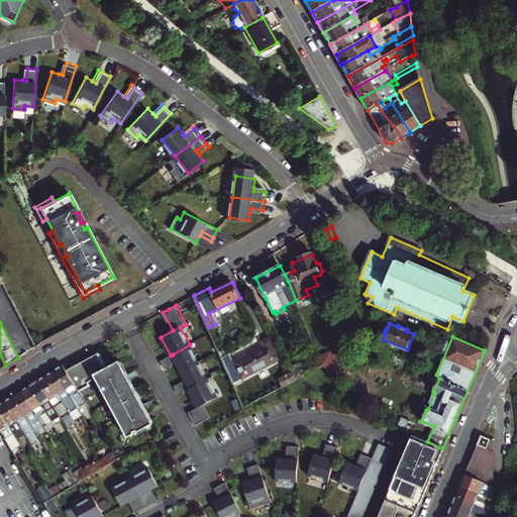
[(233,362),(242,379),(281,359),(269,337),(262,340),(265,347),(246,357),(245,355),(233,362)]
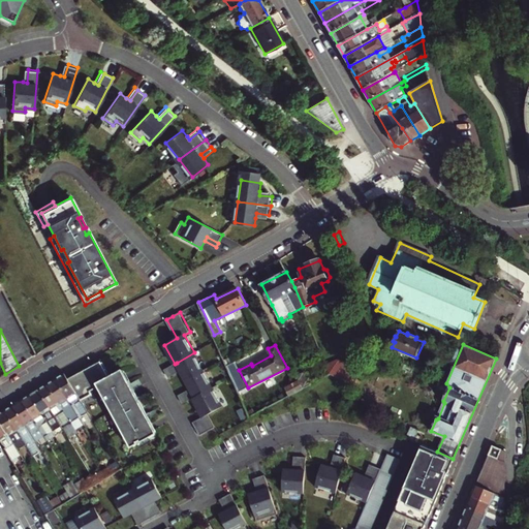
[(194,352),(177,363),(181,371),(186,380),(204,370),(194,352)]
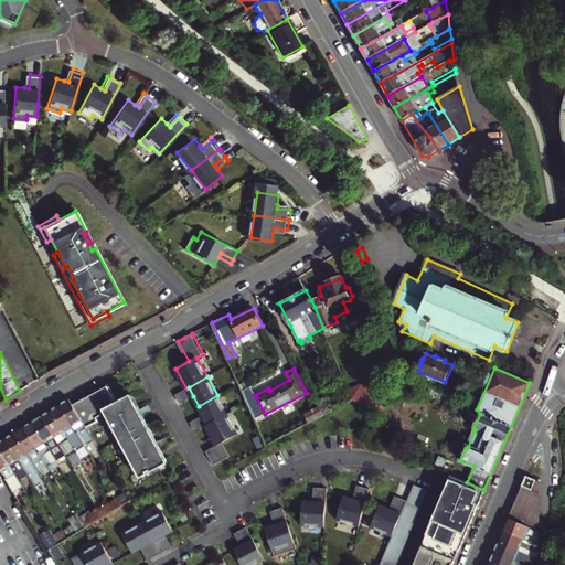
[(72,405),(86,428),(99,422),(97,417),(96,415),(107,408),(118,403),(112,390),(113,390),(109,383),(103,387),(104,388),(72,405)]
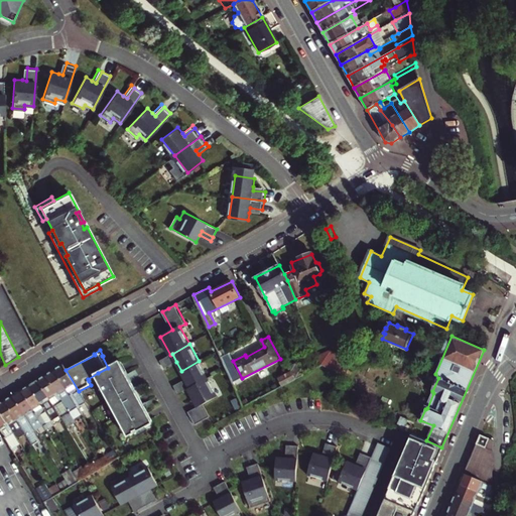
[(325,367),(343,374),(349,360),(330,352),(318,357),(323,366),(325,367)]
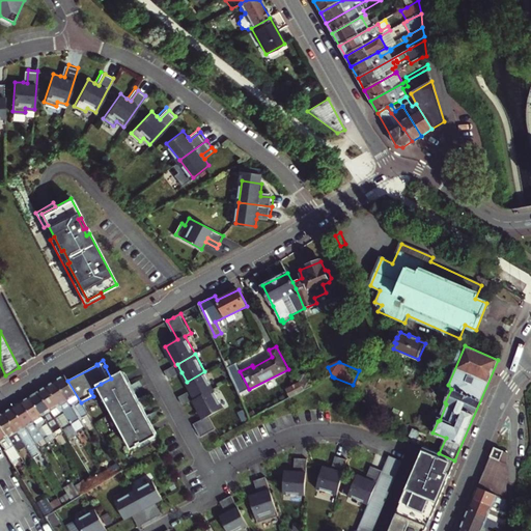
[(175,365),(165,370),(169,379),(182,372),(177,364),(175,365)]
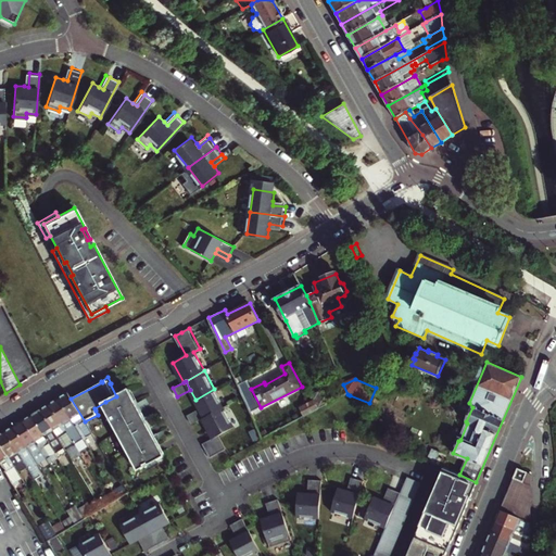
[(224,407),(214,389),(196,400),(201,409),(205,418),(224,407)]
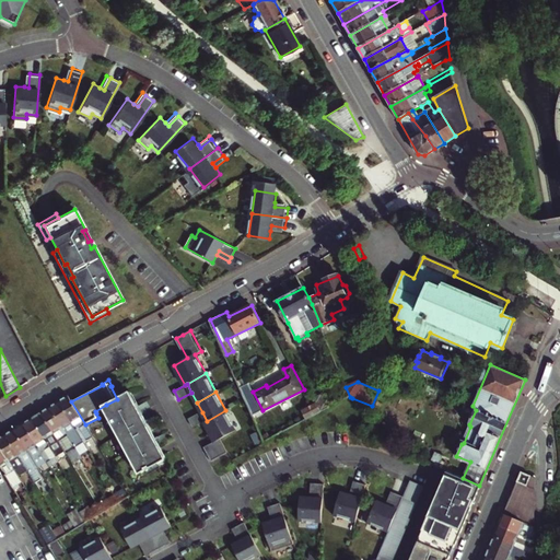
[(107,412),(119,435),(140,474),(162,462),(164,461),(165,456),(132,394),(128,393),(117,399),(106,405),(105,409),(107,412)]
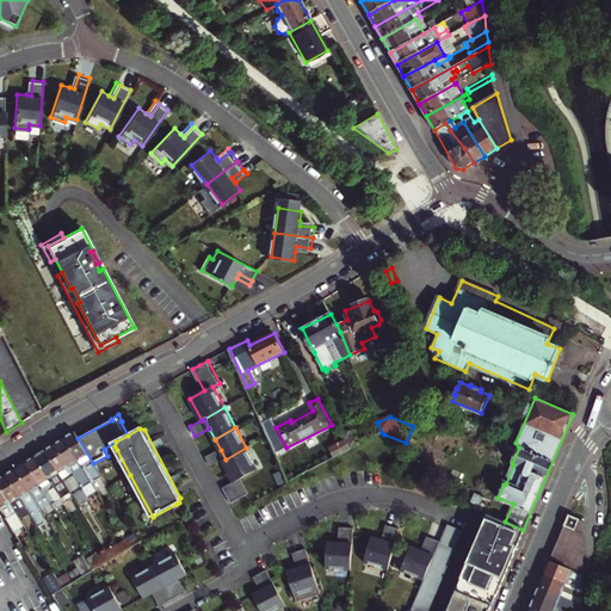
[(93,463),(78,438),(73,431),(65,437),(93,482),(102,477),(93,463)]
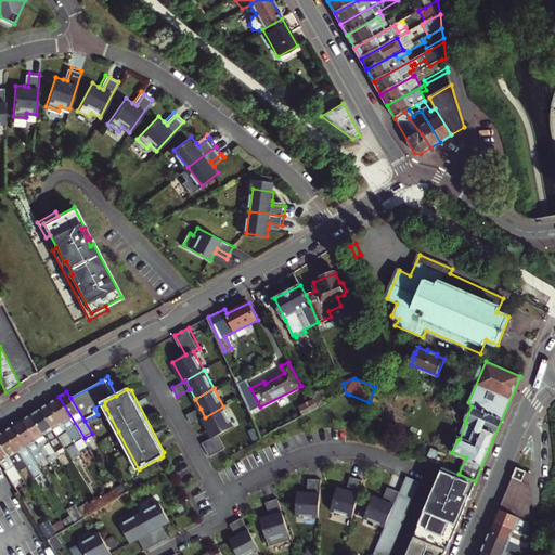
[(75,443),(85,438),(59,397),(50,402),(75,442),(75,443)]
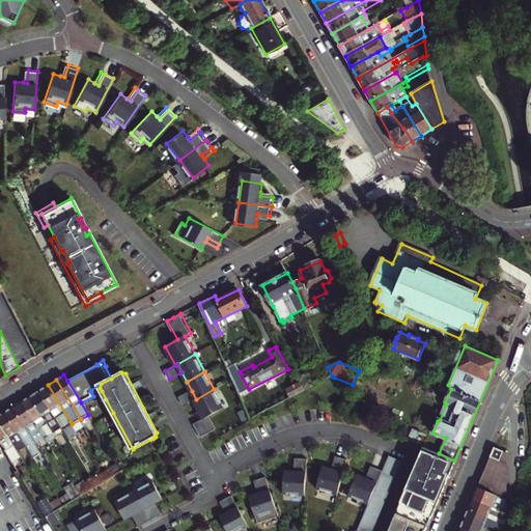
[(299,394),(305,391),(300,382),(299,383),(291,387),(287,389),(291,397),(299,394)]
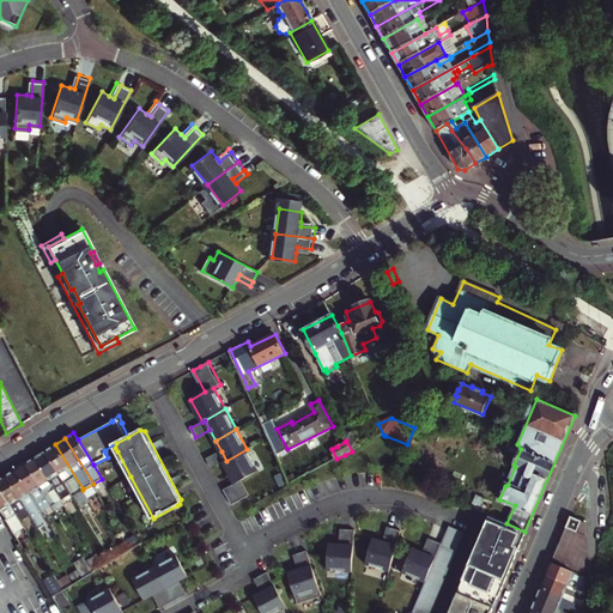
[(116,443),(104,450),(105,453),(115,448),(116,443)]
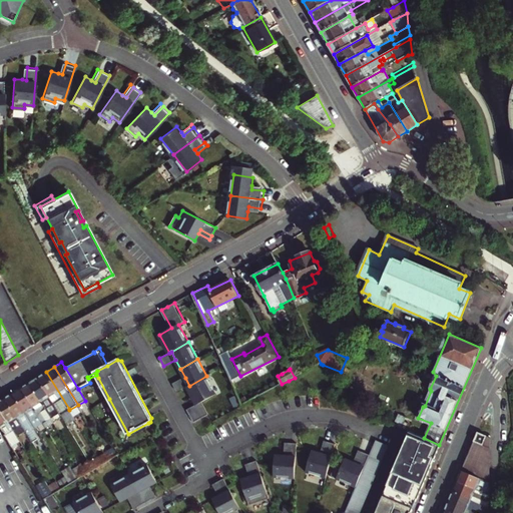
[(60,414),(69,409),(46,372),(38,377),(60,414)]
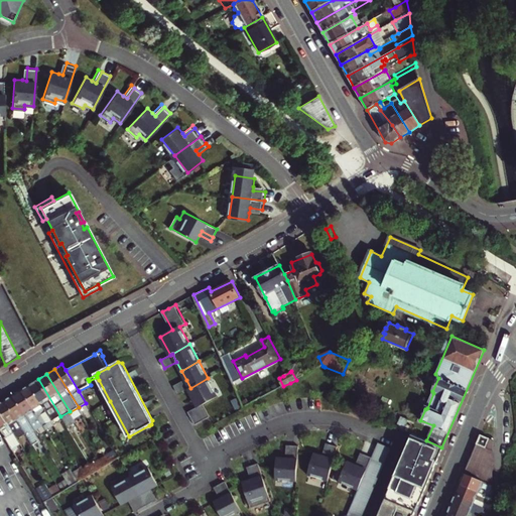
[(208,378),(190,388),(188,389),(198,406),(188,412),(195,424),(210,416),(208,411),(222,404),(208,378)]
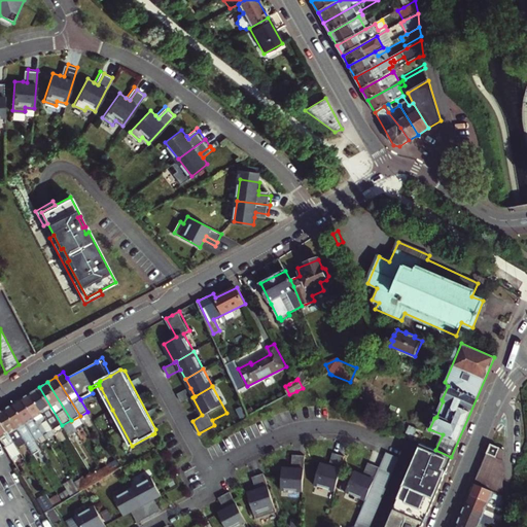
[(54,429),(62,425),(39,387),(31,393),(54,429)]
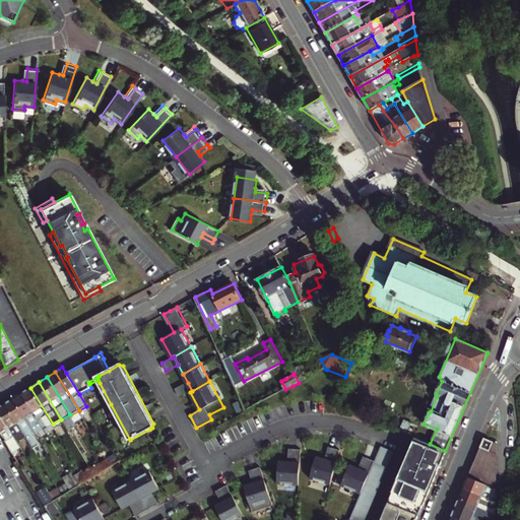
[(188,383),(176,389),(180,397),(190,392),(192,391),(188,383)]
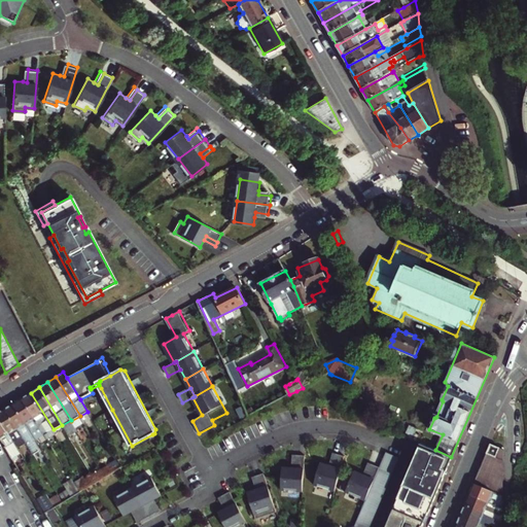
[(49,432),(54,429),(31,393),(22,398),(44,434),(47,438),(51,436),(49,432)]
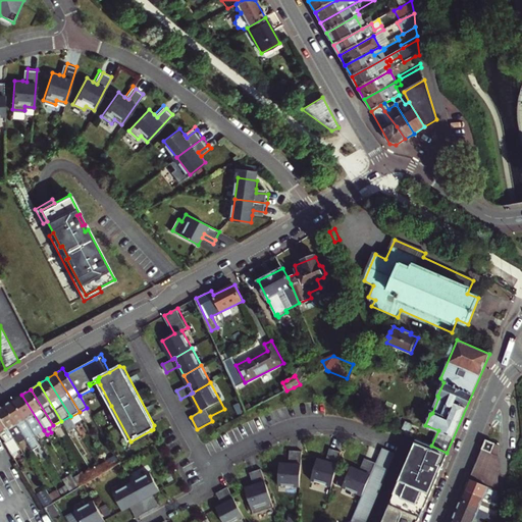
[(36,434),(44,430),(21,395),(13,400),(36,434)]
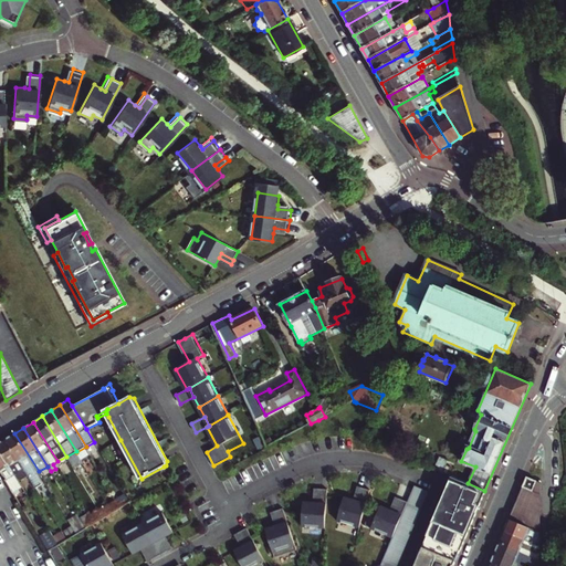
[(35,473),(39,471),(14,433),(7,439),(29,475),(34,484),(40,481),(35,473)]
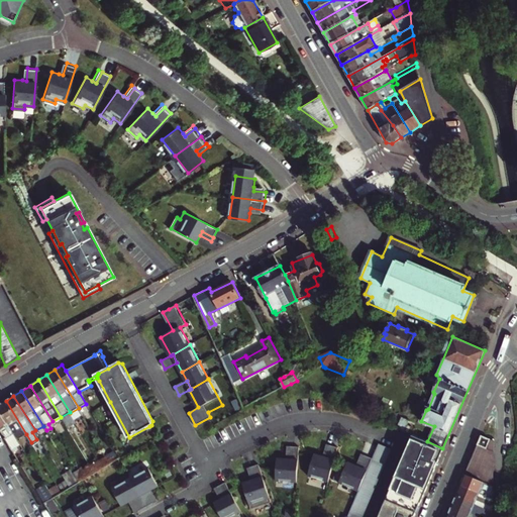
[(0,409),(18,438),(26,434),(6,401),(0,404),(0,409)]
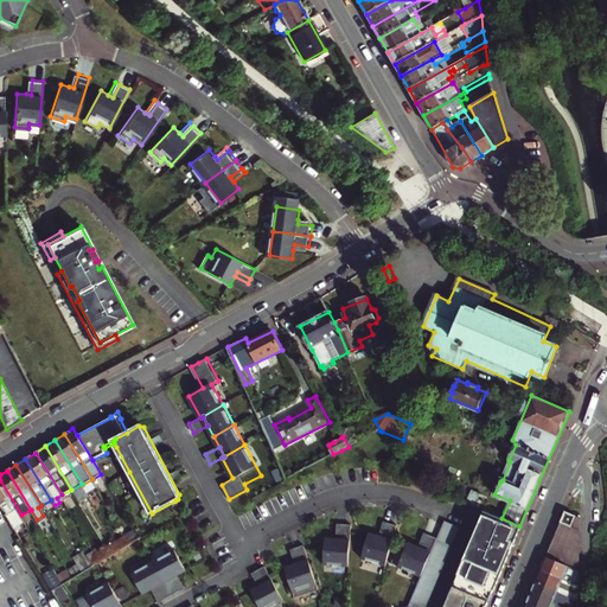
[(26,523),(21,515),(0,480),(0,505),(18,535),(23,531),(20,528),(26,523)]
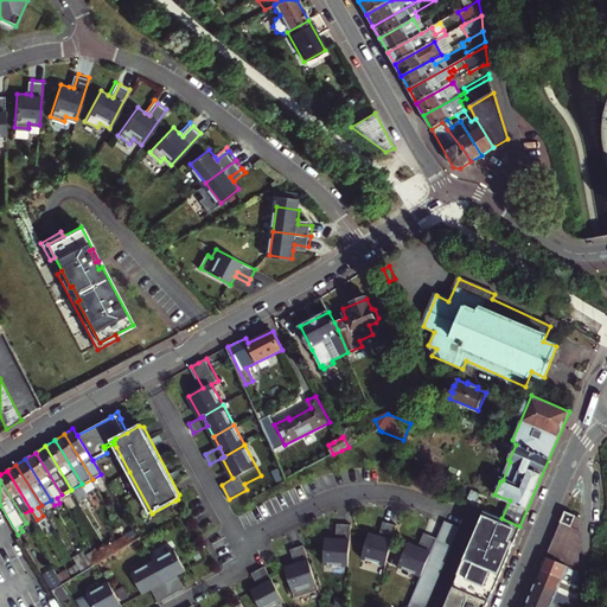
[(81,503),(90,497),(83,486),(75,492),(81,503)]
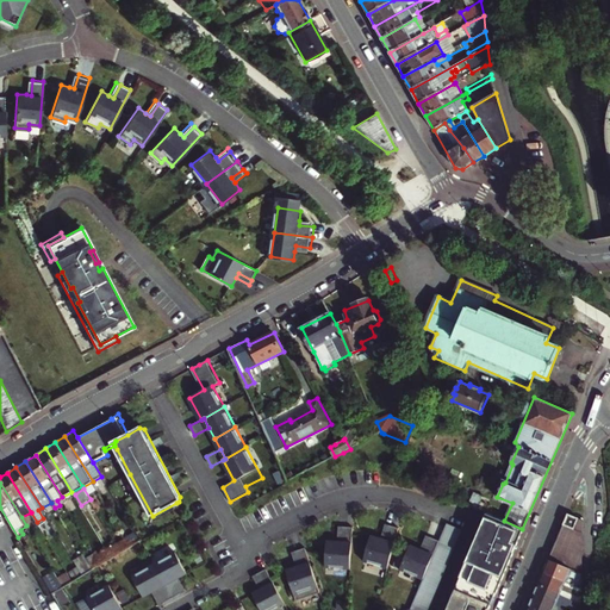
[(479,495),(475,493),(470,506),(473,508),(486,514),(491,500),(479,495)]
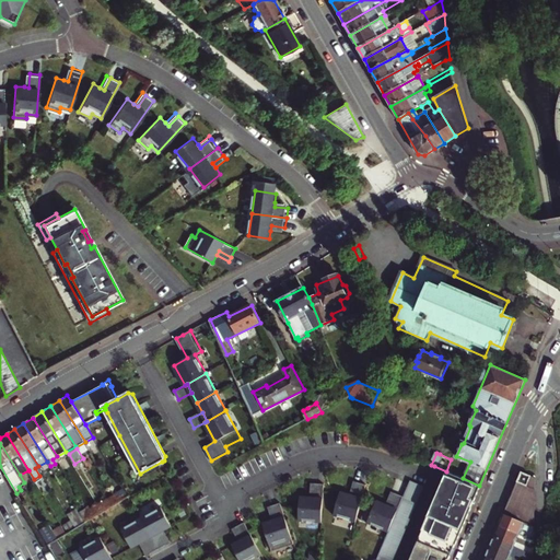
[(463,478),(447,471),(409,559),(447,559),(479,486),(463,478)]
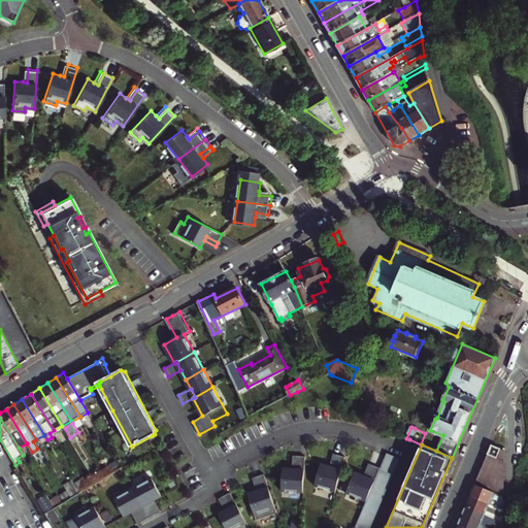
[(487,455),(496,459),(500,448),(491,444),(487,455)]
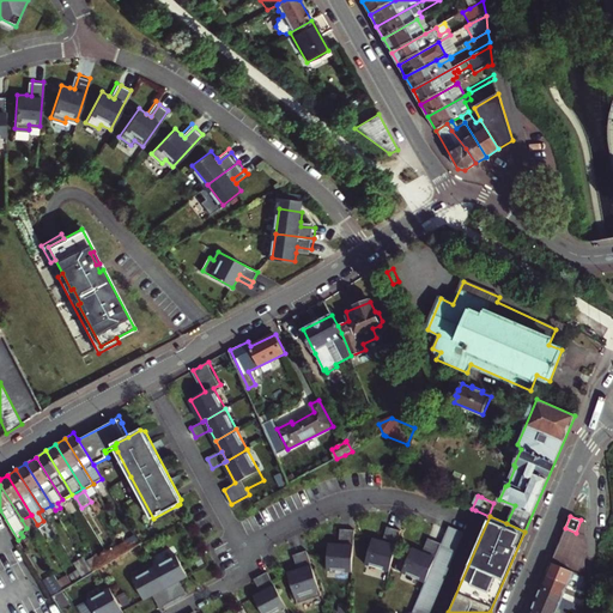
[(551,563),(584,576),(586,522),(581,520),(576,533),(565,528),(551,563)]
